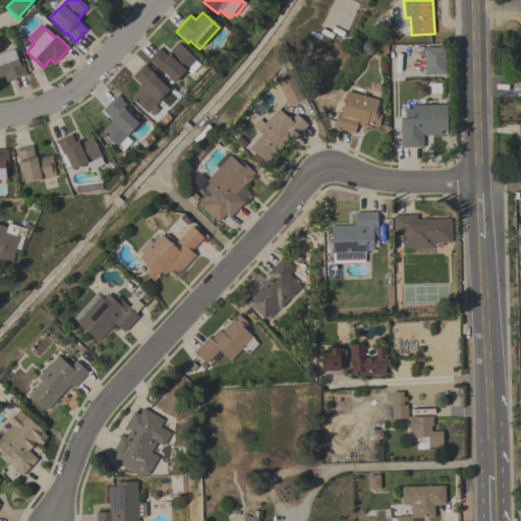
[(167,56),(168,54),(171,56),(172,54),(170,52),(178,44),(195,60),(195,61),(199,65),(191,75),(186,70),(173,83),(160,71),(159,71),(156,68),(157,68),(152,63),(151,64),(148,61),(159,49),(167,56)]
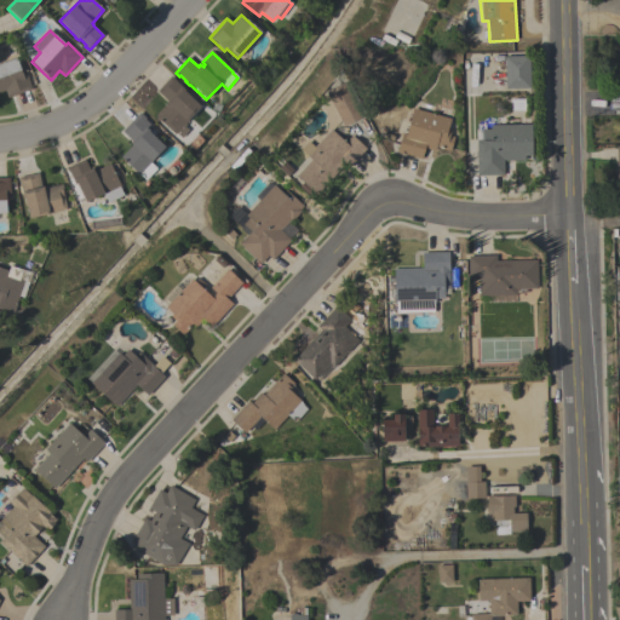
[(504,57),(529,56),(529,89),(505,90),(504,57)]
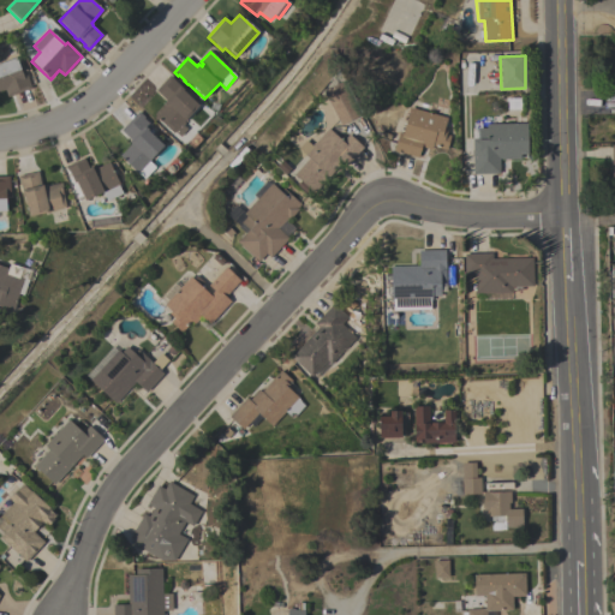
[(0,64),(16,59),(21,72),(24,71),(31,89),(7,97),(5,90),(0,91),(0,64)]
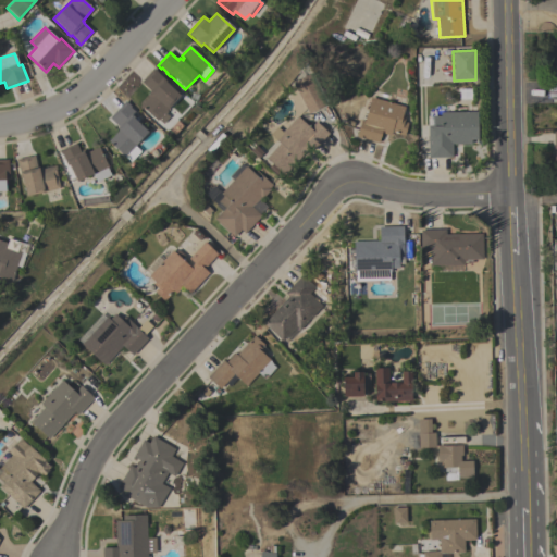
[(149,97),(147,95),(150,91),(140,83),(152,70),(165,82),(164,83),(180,97),(165,111),(168,113),(165,114),(169,119),(162,125),(158,121),(157,122),(144,109),(143,110),(139,107),(149,97)]
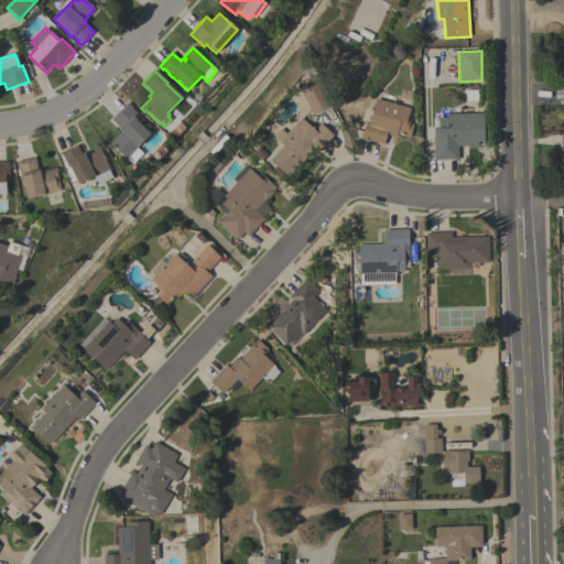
[(296,85),(313,75),(329,107),(313,116),(296,85)]
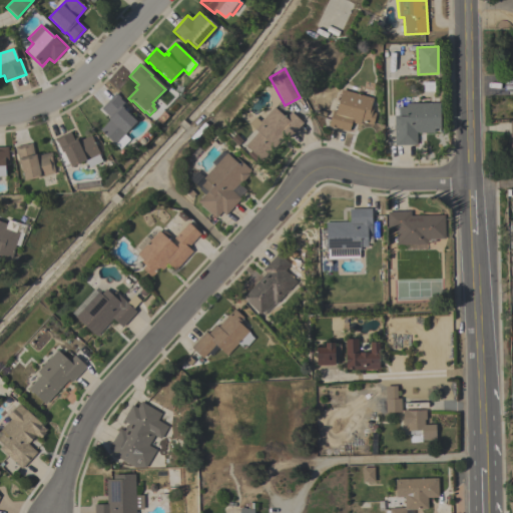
[(328,127),(333,111),(336,112),(342,90),(373,99),(371,106),(373,107),(372,113),(376,114),(373,126),(361,122),(360,125),(352,123),(349,132),(328,127)]
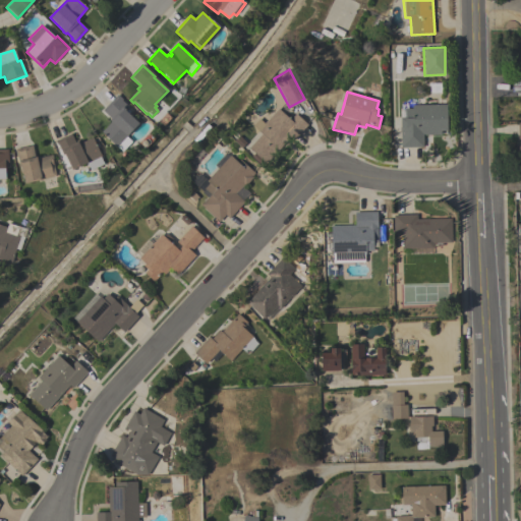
[(121,153),(101,133),(110,122),(109,121),(110,119),(102,111),(117,96),(122,100),(121,101),(127,107),(124,111),(138,124),(126,137),(131,142),(121,153)]
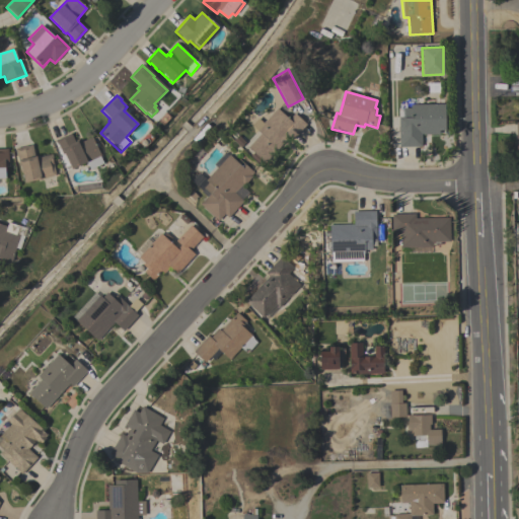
[(445,104),(445,131),(439,131),(439,135),(422,135),(422,147),(398,148),(398,118),(403,118),(403,109),(410,108),(410,105),(445,104)]
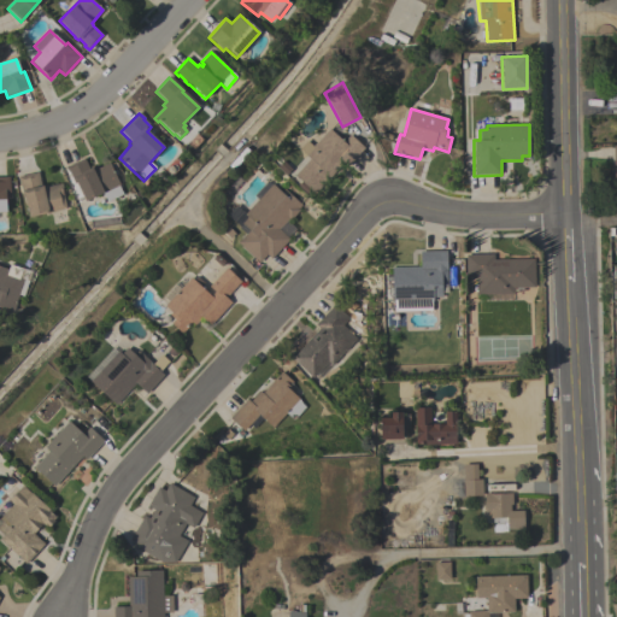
[(294,176),(310,159),(299,150),(306,141),(312,147),(329,130),(344,144),(350,136),(364,148),(346,169),(342,165),(315,194),(294,176)]
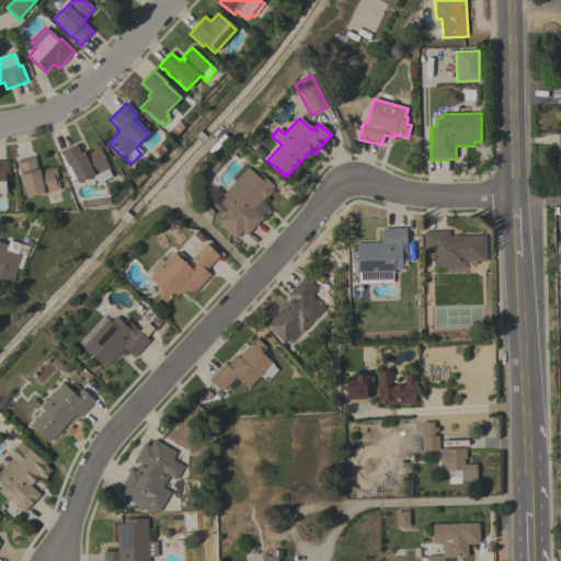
[(99,149),(109,169),(107,170),(112,178),(98,184),(93,176),(78,184),(69,167),(68,168),(63,157),(61,157),(59,152),(77,145),(81,155),(83,153),(84,156),(99,149)]
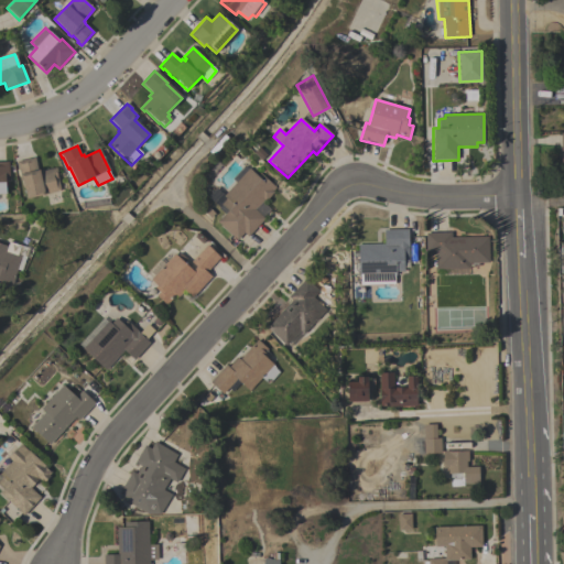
[(56,169),(57,173),(56,173),(61,192),(26,199),(24,192),(23,193),(17,162),(34,158),(38,171),(42,170),(43,171),(56,169)]
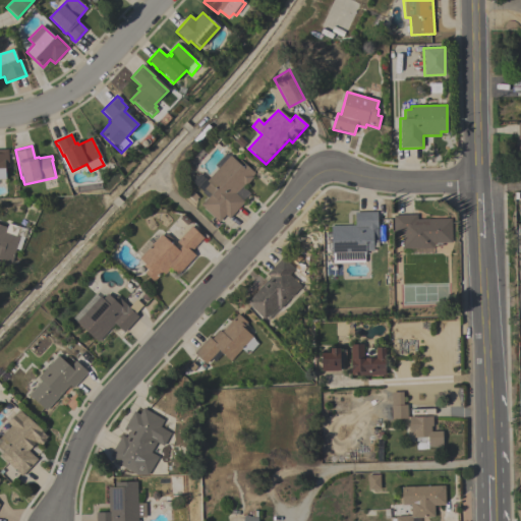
[(0,151),(7,151),(8,167),(4,167),(5,180),(0,180),(0,151)]
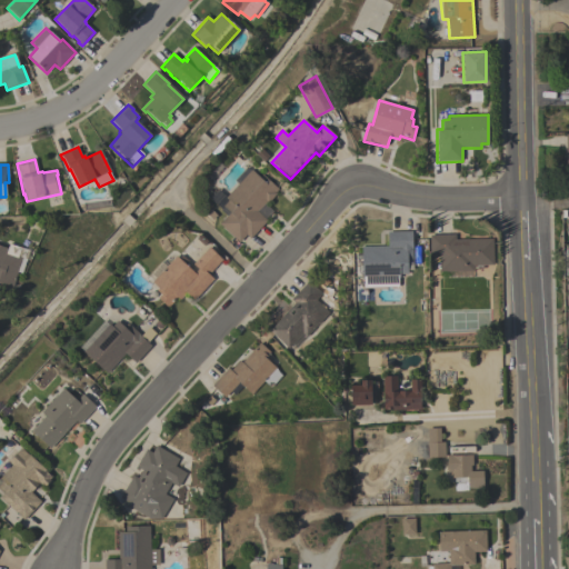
[(239,243),(219,225),(229,213),(223,208),(221,210),(216,206),(225,196),(226,197),(250,171),(259,178),(262,175),(278,190),(275,193),(276,195),(267,205),(265,203),(257,212),(267,221),(250,239),(246,236),(239,243)]
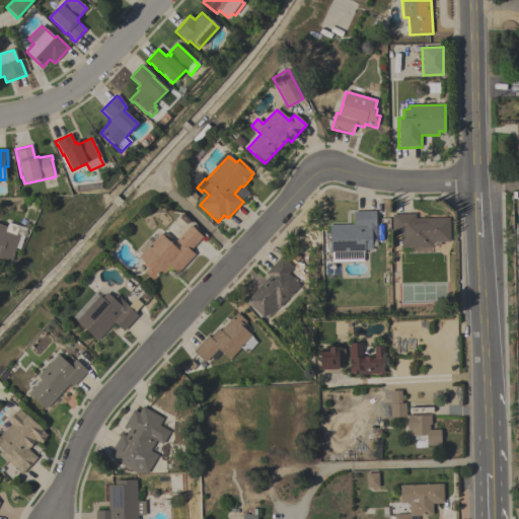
[(376,212),(376,242),(371,242),(371,250),(364,251),(365,254),(363,254),(363,263),(331,263),(331,255),(329,255),(329,226),(354,225),(353,212),(376,212)]
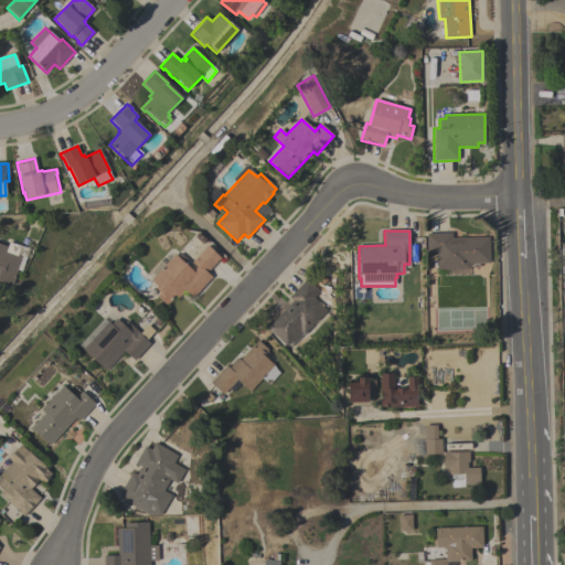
[(427,234),(451,233),(451,238),(489,238),(490,264),(469,264),(469,270),(436,270),(436,253),(427,253),(427,234)]
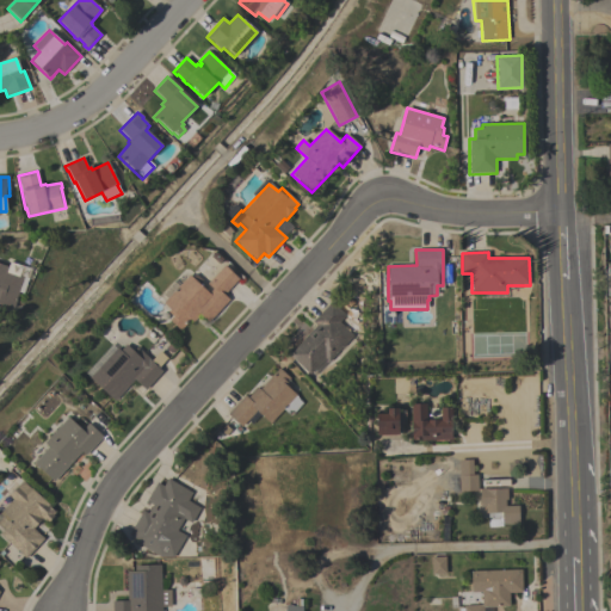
[(0,264),(7,267),(10,263),(22,266),(18,276),(24,277),(13,309),(0,304),(0,264)]
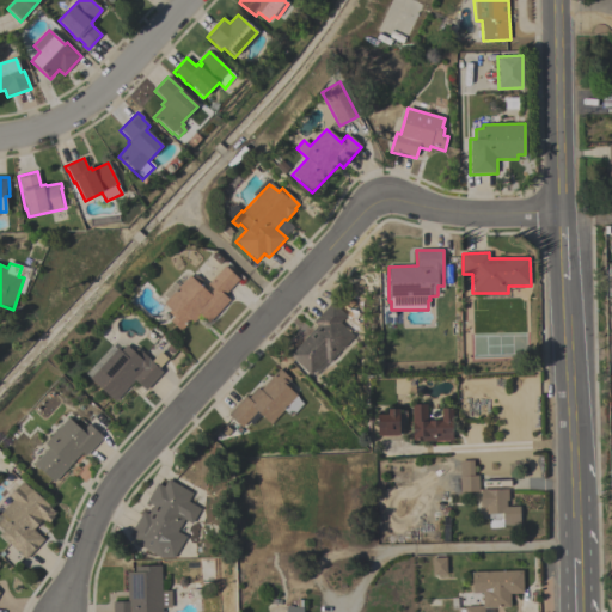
[(163,305),(189,276),(193,279),(195,275),(203,282),(200,286),(209,294),(213,291),(207,286),(225,267),(239,280),(224,297),(230,301),(209,324),(200,316),(193,324),(190,322),(181,331),(169,322),(172,318),(167,313),(170,311),(163,305)]
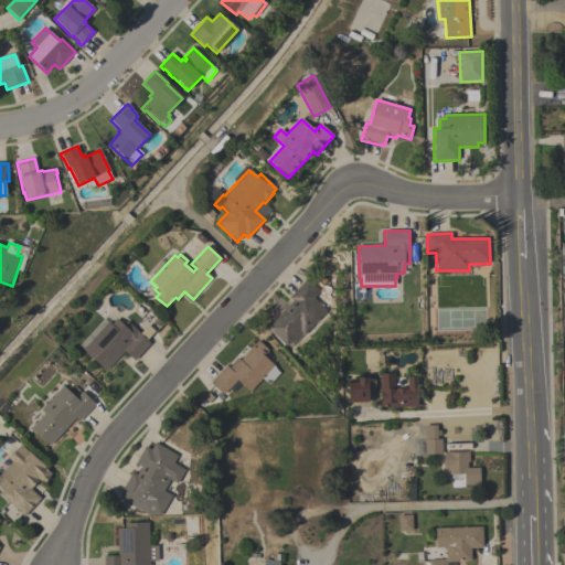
[(327,310),(305,336),(300,332),(287,347),(267,329),(292,302),(288,299),(306,279),(319,291),(313,298),(327,310)]
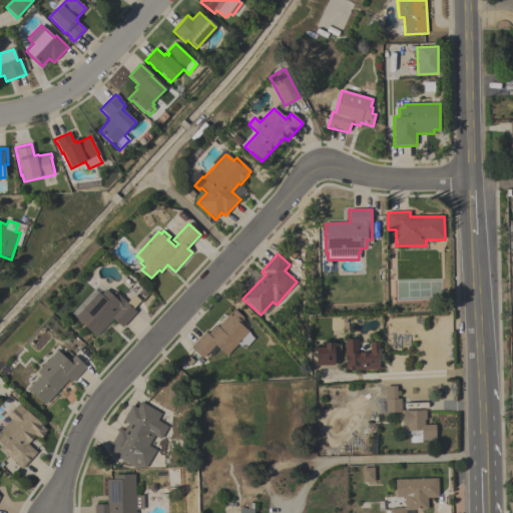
[(74,318),(98,293),(100,295),(105,290),(111,296),(114,292),(126,303),(133,295),(140,302),(132,310),(136,313),(121,328),(113,320),(95,338),(74,318)]
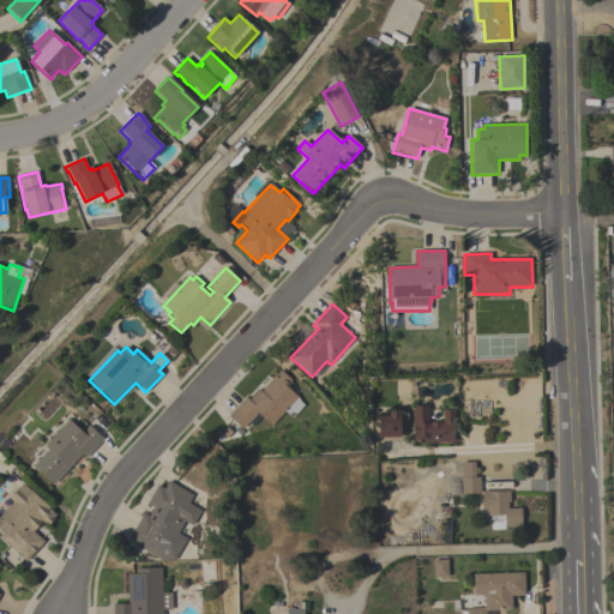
[(228,417),(246,398),(248,401),(258,390),(260,392),(280,371),(293,381),(289,385),(294,390),(292,392),(298,398),(300,402),(305,405),(293,419),(284,411),(271,426),(257,414),(242,429),(228,417)]
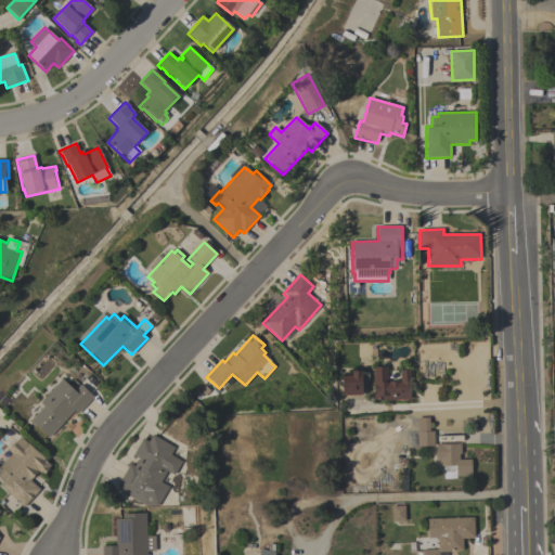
[(411,400),(374,401),(373,369),(387,368),(387,383),(400,383),(400,372),(410,372),(411,400)]
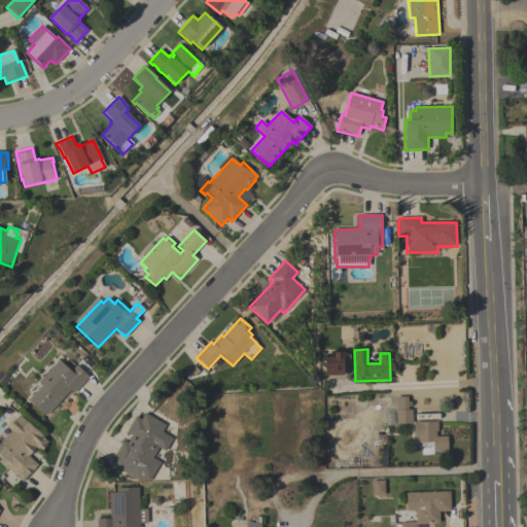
[(325,377),(324,358),(334,358),(334,354),(350,353),(350,369),(347,369),(347,374),(343,374),(343,377),(325,377)]
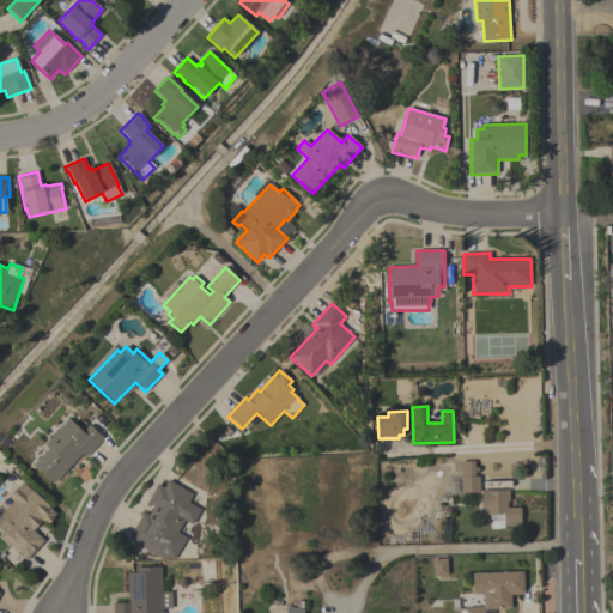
[(54,484),(34,465),(48,449),(44,445),(67,419),(83,432),(89,425),(103,438),(85,459),(82,455),(54,484)]
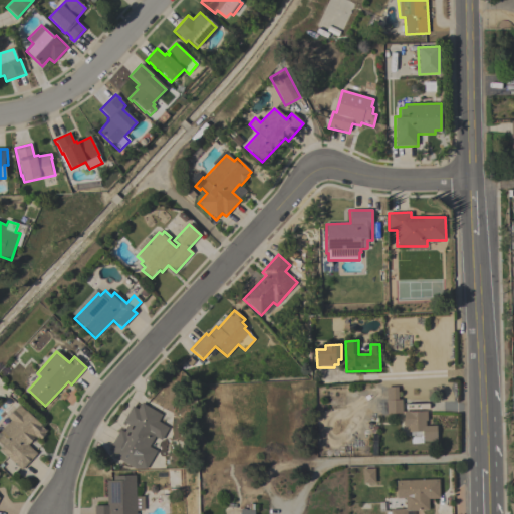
[(386,388),(398,388),(398,401),(402,401),(402,415),(386,415),(386,388)]
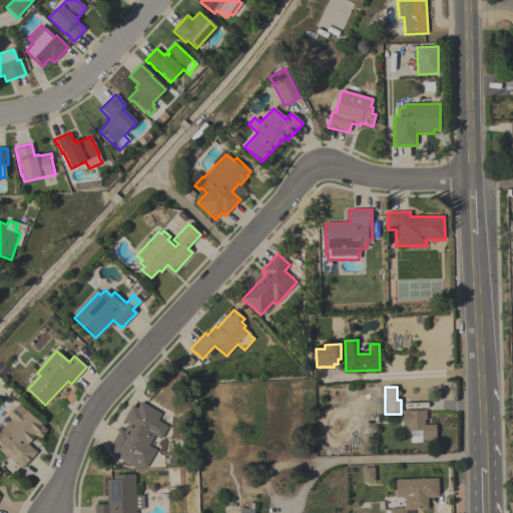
[(131,406),(136,409),(140,403),(161,415),(157,421),(167,427),(160,440),(154,436),(148,446),(156,450),(145,469),(134,468),(110,454),(112,452),(108,450),(119,430),(123,432),(127,425),(122,422),(131,406)]
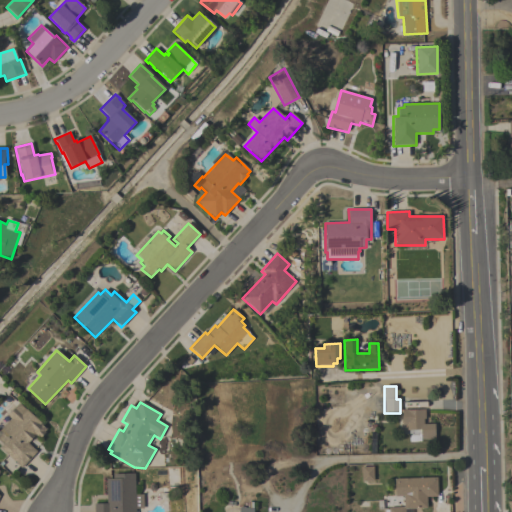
[(46,430),(44,433),(45,433),(39,440),(35,436),(28,444),(36,452),(21,469),(0,449),(0,447),(3,444),(0,441),(0,436),(2,434),(0,432),(0,429),(10,419),(7,416),(18,403),(41,423),(40,424),(46,430)]
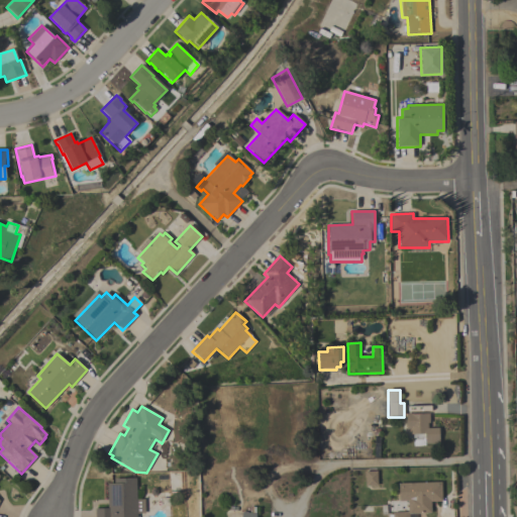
[(439,444),(424,444),(424,446),(413,446),(413,435),(410,435),(410,430),(406,430),(405,415),(429,414),(429,423),(427,423),(427,429),(438,428),(439,444)]
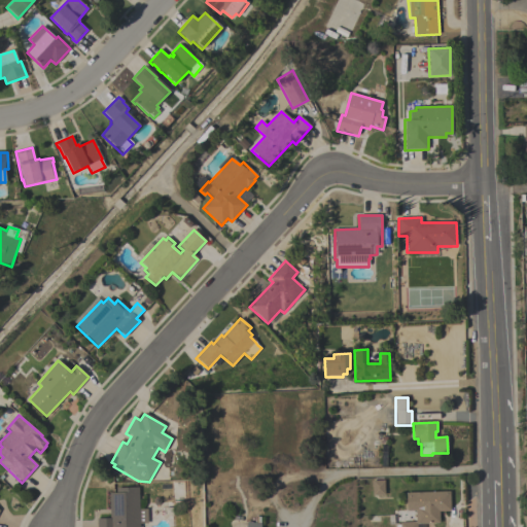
[(372,481),(384,481),(384,496),(372,496),(372,481)]
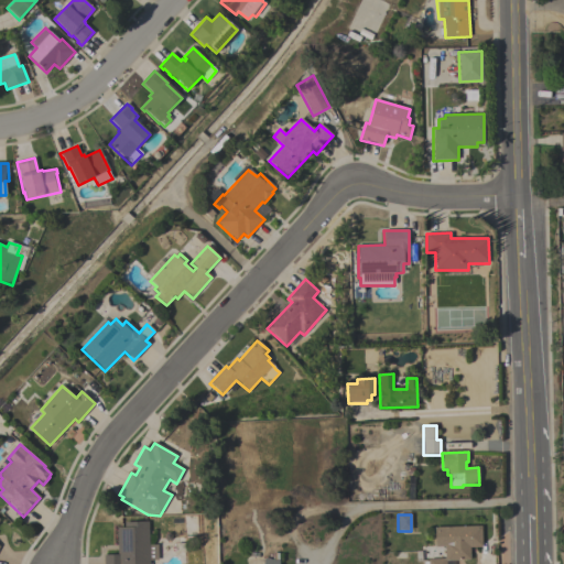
[(149,563),(104,563),(104,556),(117,555),(117,529),(125,529),(125,522),(148,522),(149,563)]
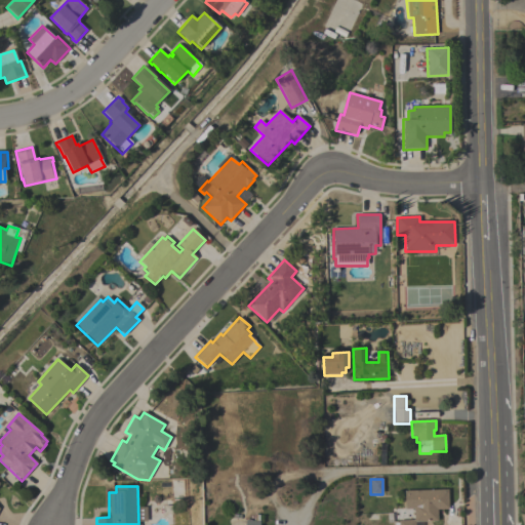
[(415,524),(394,524),(394,523),(398,523),(398,521),(414,521),(414,510),(404,510),(404,491),(447,490),(448,510),(437,510),(438,522),(415,522),(415,524)]
